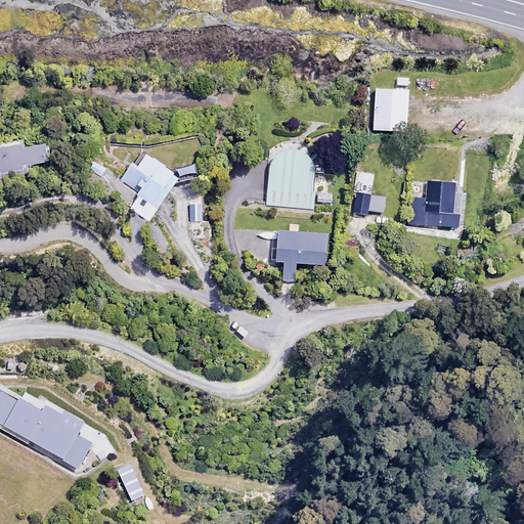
[(406,89),(374,88),(372,129),(405,131),(406,89)]
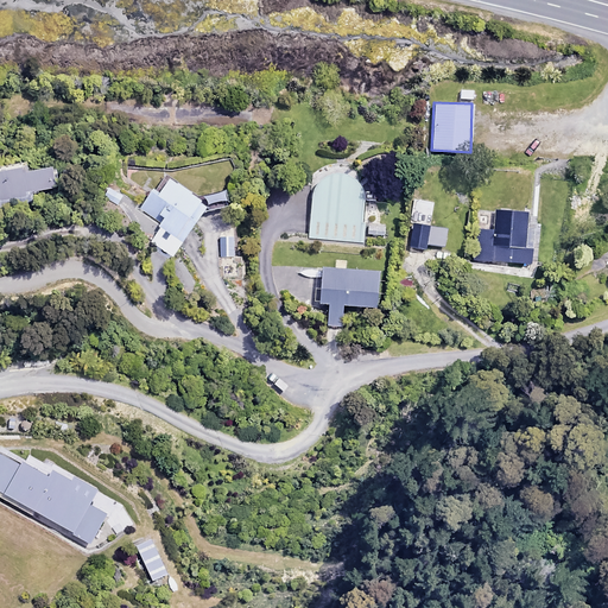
[(26,171),(25,166),(0,170),(0,202),(30,198),(30,191),(55,188),(52,168),(26,171)]
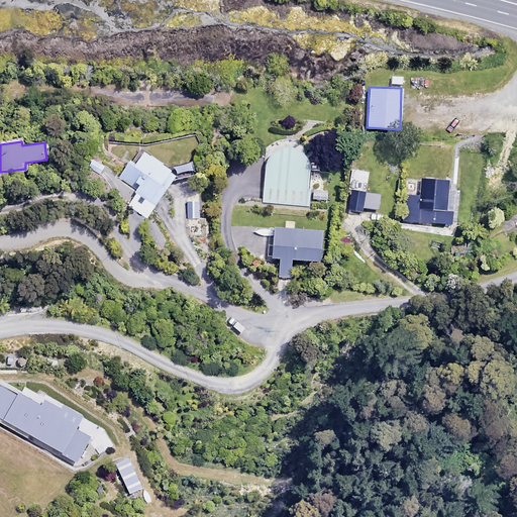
[(260,201),(308,205),(308,198),(327,200),(328,190),(306,188),(308,164),(305,158),(299,152),(292,148),(285,147),(278,148),(271,152),(263,161),(260,201)]
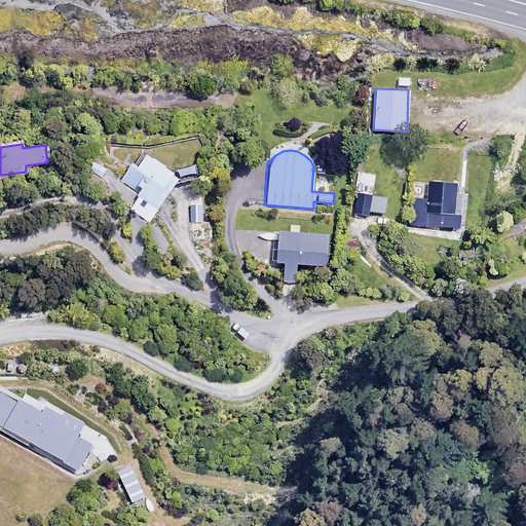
[(198,181),(196,166),(171,171),(146,154),(136,168),(129,165),(120,180),(140,193),(128,209),(148,222),(174,184),(198,181)]
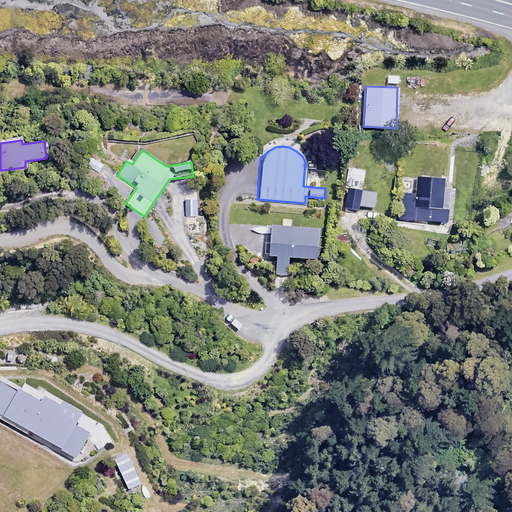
[(443,177),(415,176),(415,193),(402,193),(401,219),(447,221),(448,207),(442,207),(443,177)]
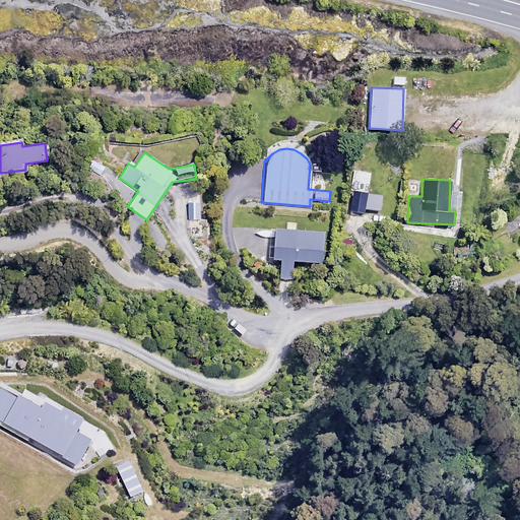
[(381,195),(351,190),(347,210),(364,213),(364,208),(379,211),(381,195)]
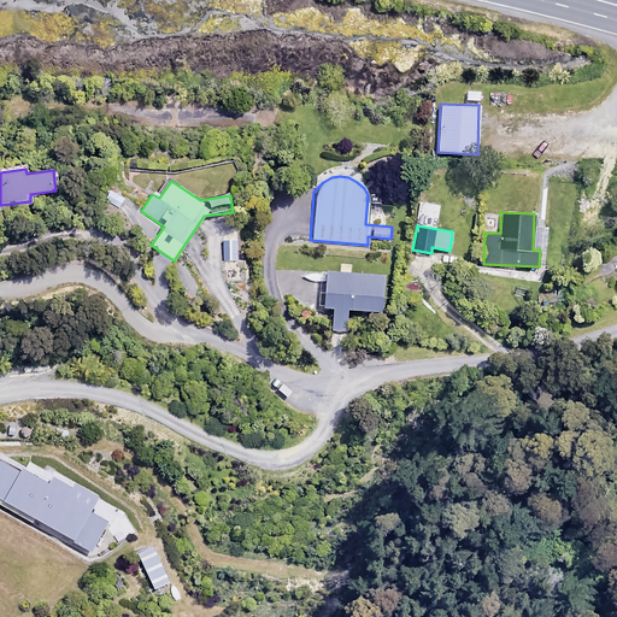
[(383,274),(327,271),(324,311),(331,312),(331,328),(346,329),(347,309),(381,311),(383,274)]
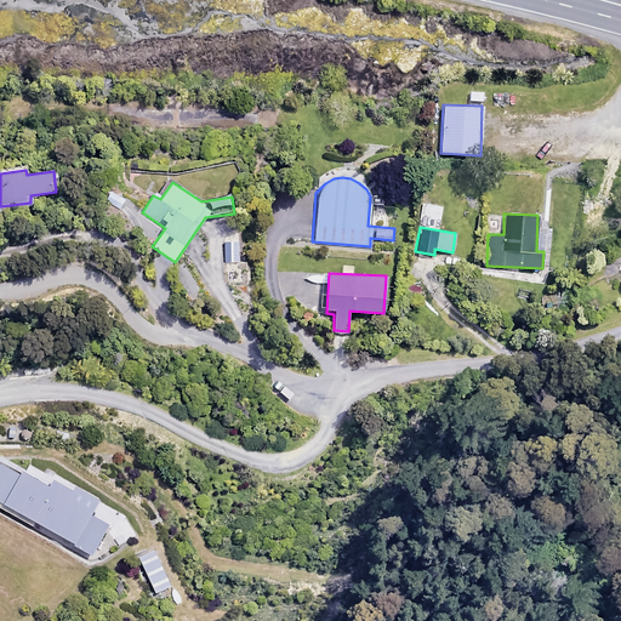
[(22,469),(21,472),(0,460),(0,500),(92,551),(108,523),(90,514),(97,501),(55,477),(50,485),(22,469)]
